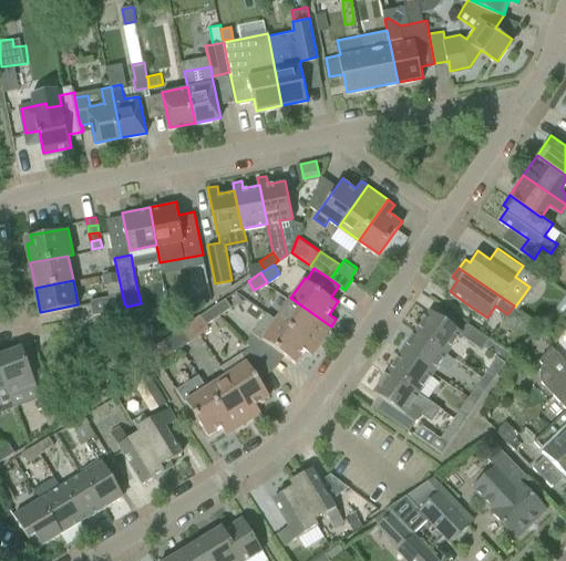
[(124,303),(122,292),(91,298),(94,312),(126,307),(124,303)]
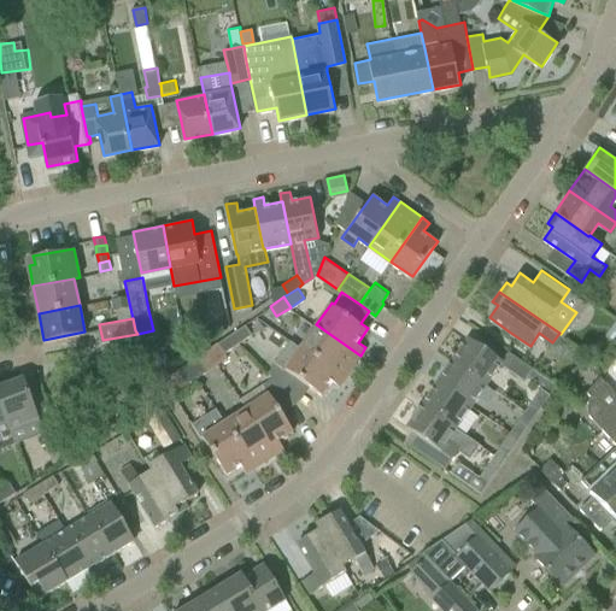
[(246,323),(232,332),(239,342),(252,333),(246,323)]
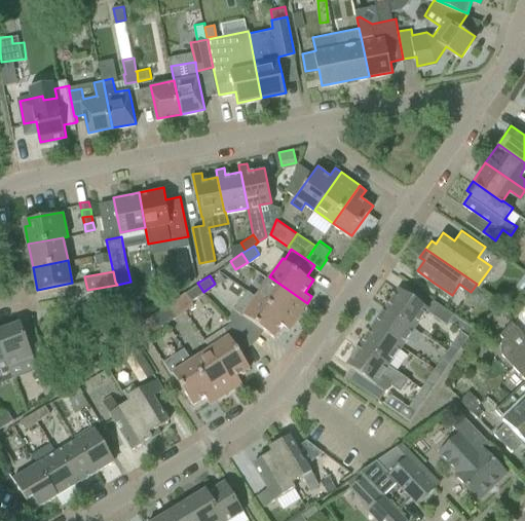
[(269,276),(257,295),(294,322),(307,303),(269,276)]
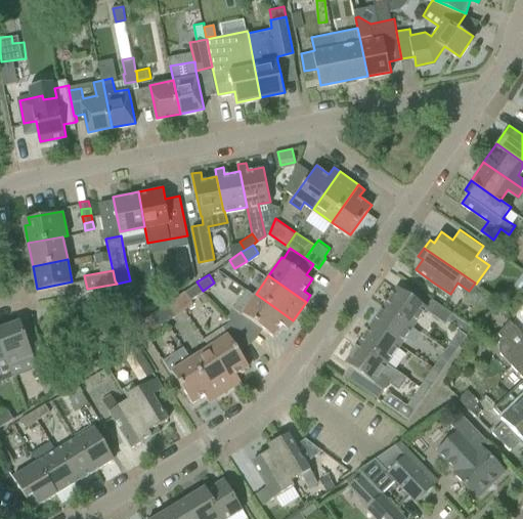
[(203,291),(197,282),(185,290),(190,298),(203,291)]
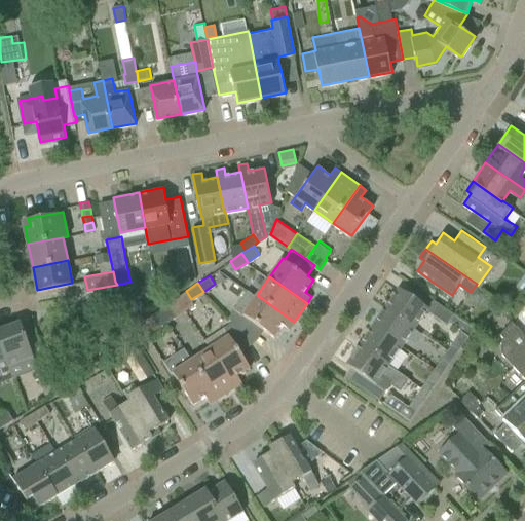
[(486,292),(478,286),(472,295),(480,300),(486,292)]
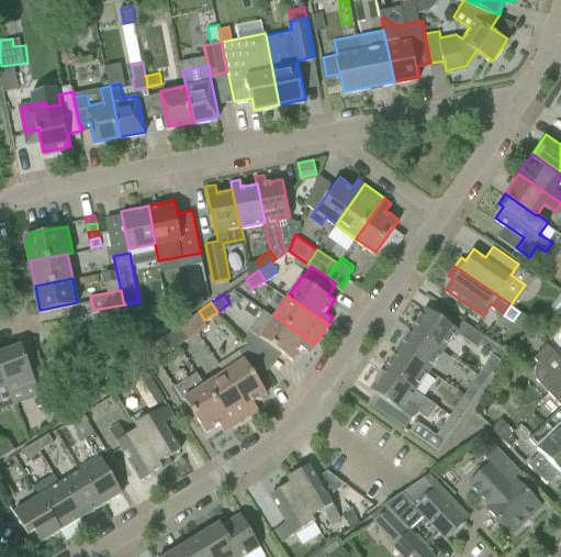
[(427,307),(413,326),(444,348),(457,330),(478,344),(485,333),(463,318),(457,326),(427,307)]
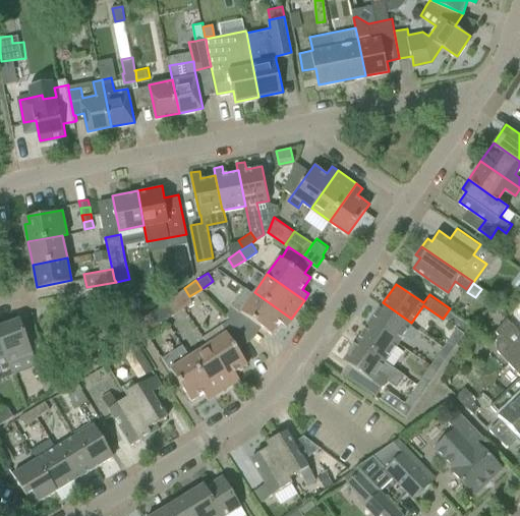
[(226,313),(230,317),(242,329),(250,318),(272,332),(280,320),(287,325),(291,319),(254,292),(245,286),(232,305),(226,313)]
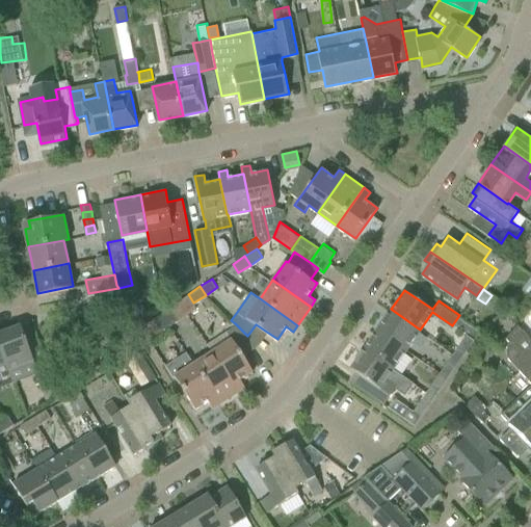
[(169,307),(161,312),(169,324),(178,318),(169,307)]
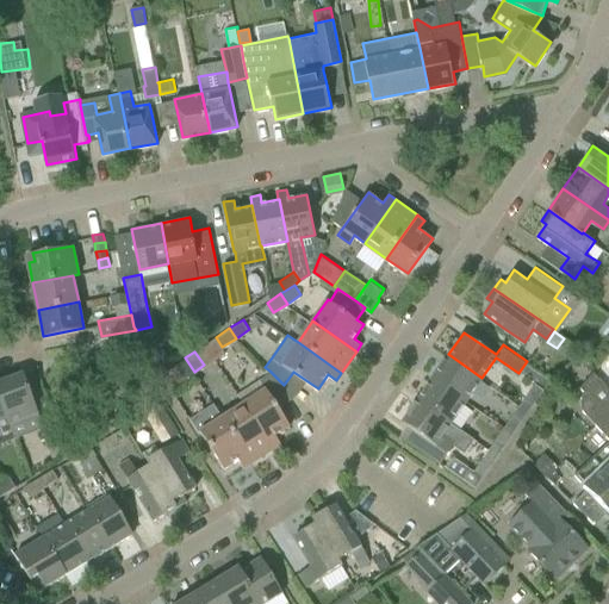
[(448,354),(433,375),(466,399),(482,378),(448,354)]
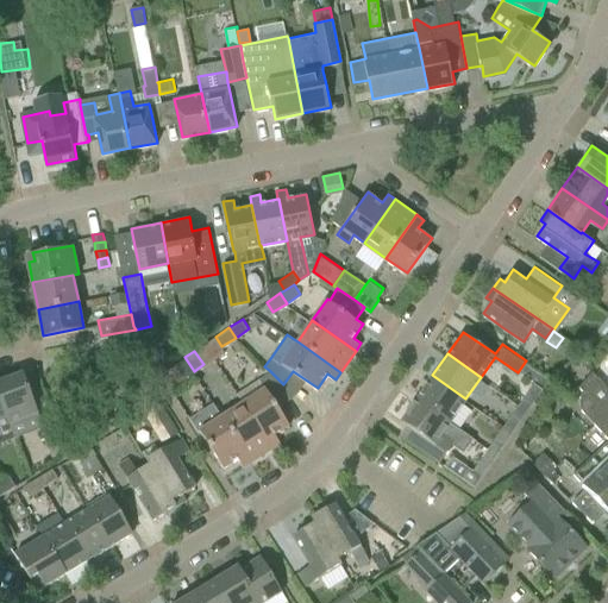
[(194,371),(185,357),(175,364),(185,377),(194,371)]
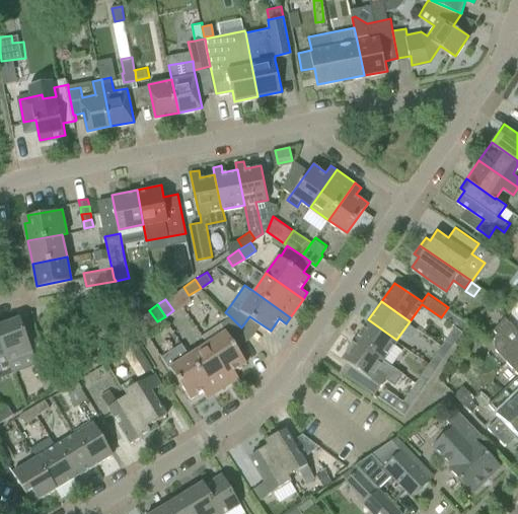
[(203,334),(208,342),(232,380),(239,376),(234,369),(247,361),(230,335),(241,327),(229,315),(221,321),(203,334)]
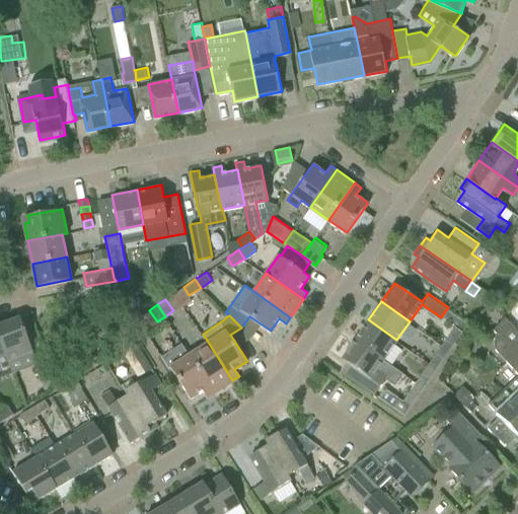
[(20,316),(0,323),(0,334),(9,358),(33,349),(27,335),(20,316)]
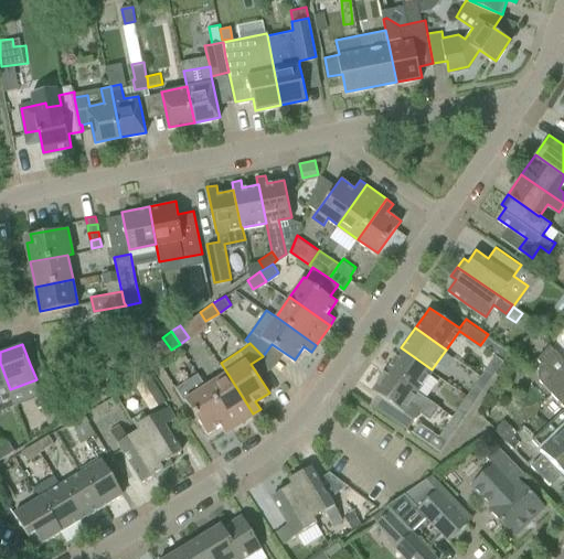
[(563,406),(550,421),(563,437),(563,359),(549,344),(534,357),(538,361),(538,367),(542,380),(563,404),(563,406)]
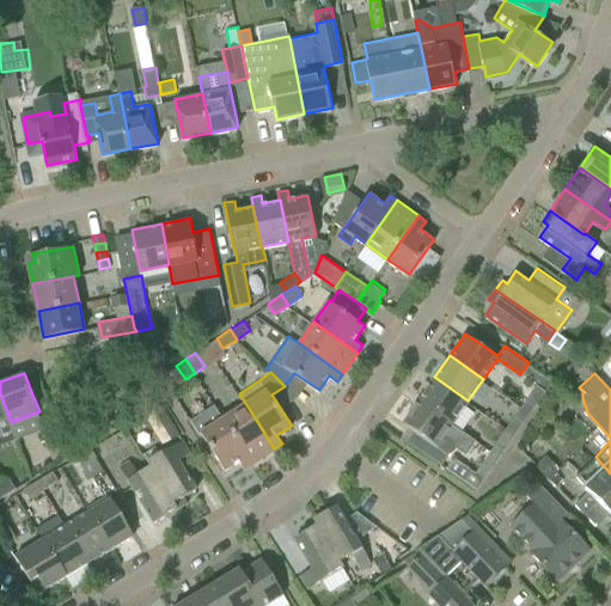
[(434,377),(420,399),(453,422),(468,401),(434,377)]
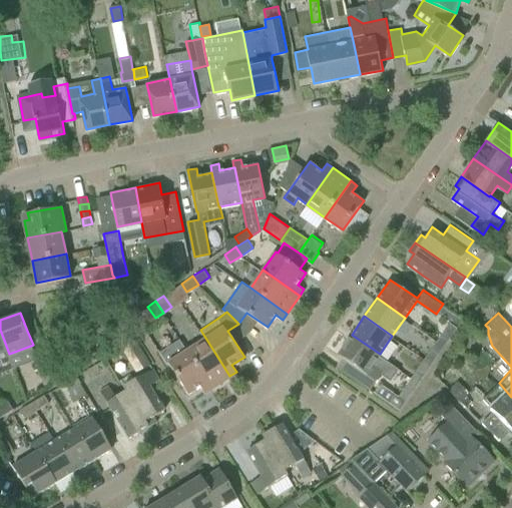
[(450,321),(437,340),(444,345),(457,326),(450,321)]
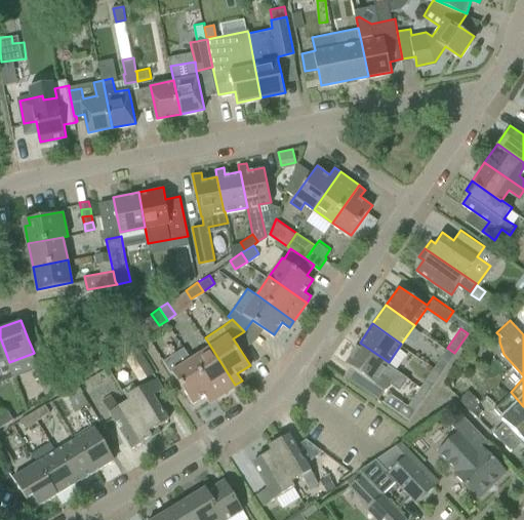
[(0,337),(0,365),(9,362),(0,337)]
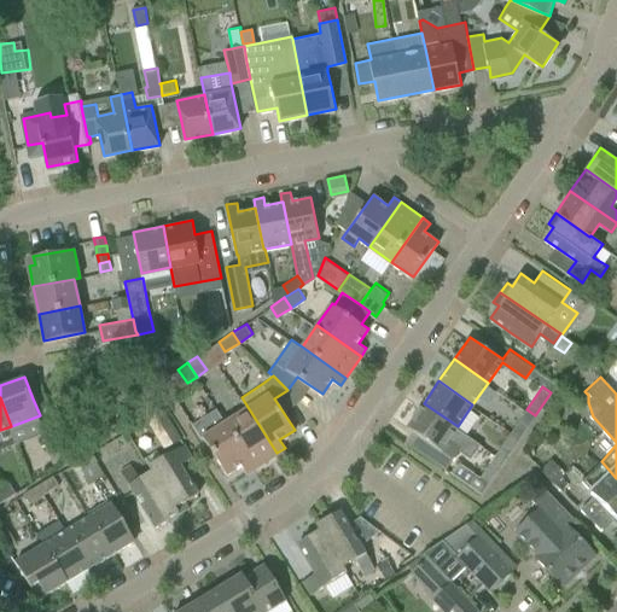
[(458,426),(424,403),(408,425),(415,430),(408,441),(428,454),(447,467),(459,449),(471,456),(481,443),(458,426)]
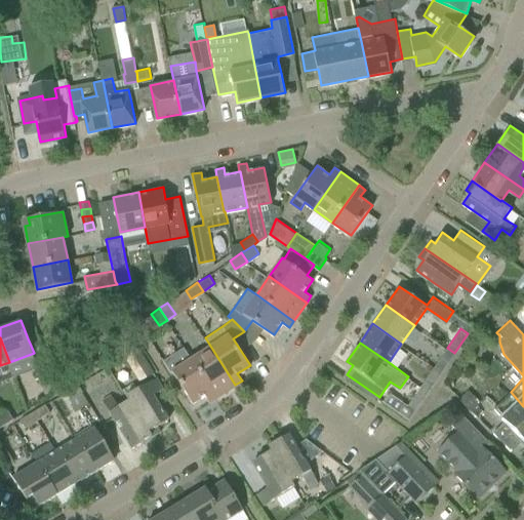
[(125,354),(139,380),(155,371),(139,346),(125,354)]
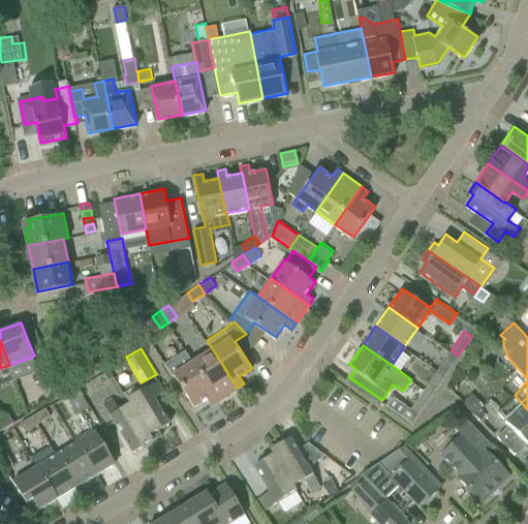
[(218,400),(193,361),(186,348),(165,362),(174,374),(175,374),(194,405),(207,397),(212,404),(218,400)]
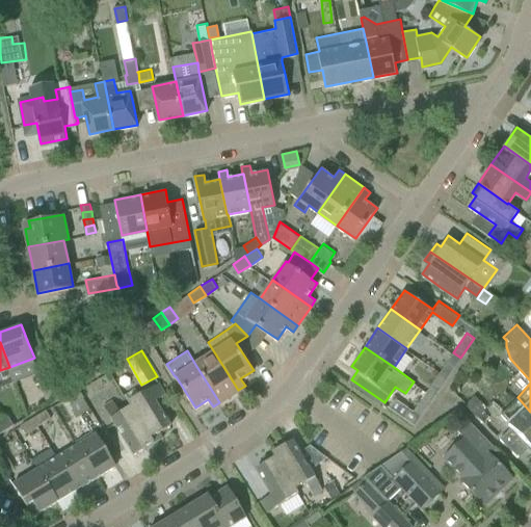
[(213,350),(194,363),(219,402),(238,390),(213,350)]
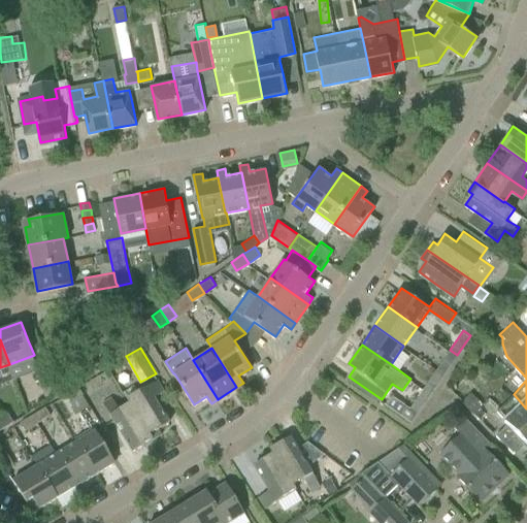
[(450,350),(436,368),(445,373),(457,355),(450,350)]
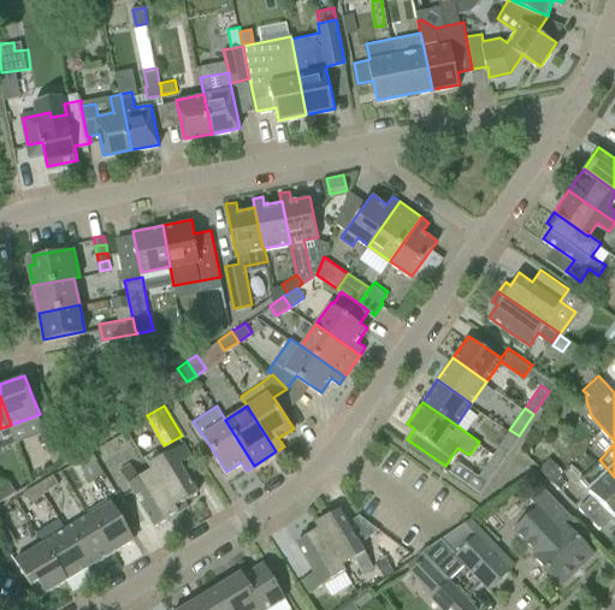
[(39,420),(49,450),(64,445),(53,415),(39,420)]
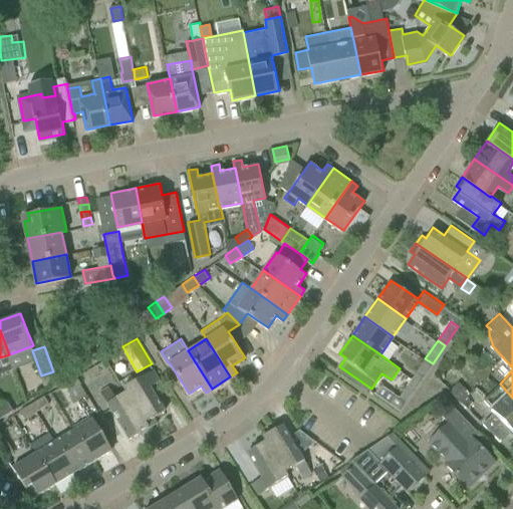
[(425,358),(413,377),(420,383),(433,363),(425,358)]
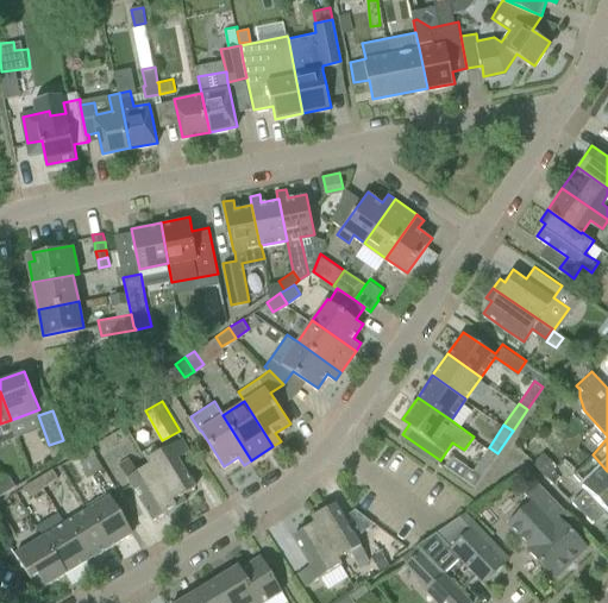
[(146,458),(150,463),(151,463),(176,504),(187,497),(183,492),(195,485),(177,456),(189,448),(182,435),(160,450),(155,443),(143,450),(148,457),(146,458)]
